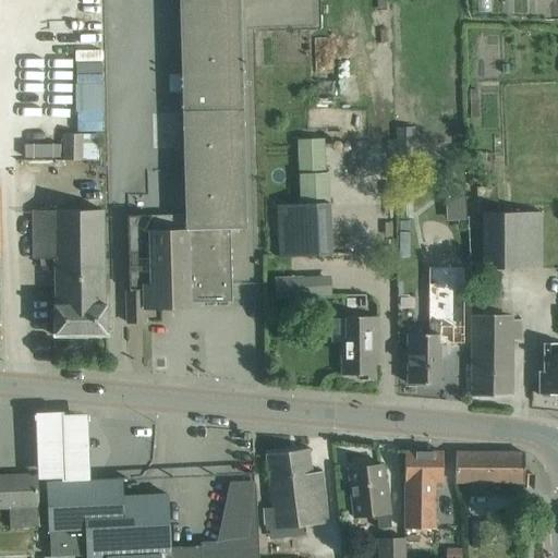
[(245,207),(242,109),(239,0),(179,0),(182,110),(185,219),(185,230),(192,230),(193,302),(231,302),(229,229),(245,229),(245,207)]
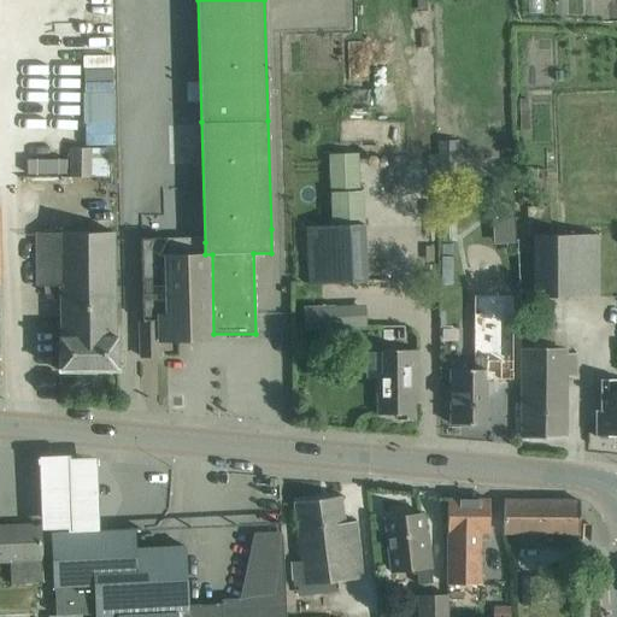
[(111,145),(113,68),(82,66),(80,144),(111,145)]
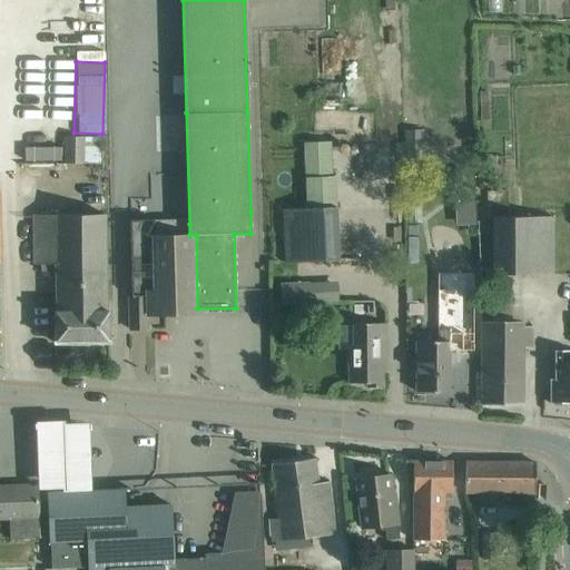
[(98,164),(98,137),(68,137),(68,164),(98,164)]
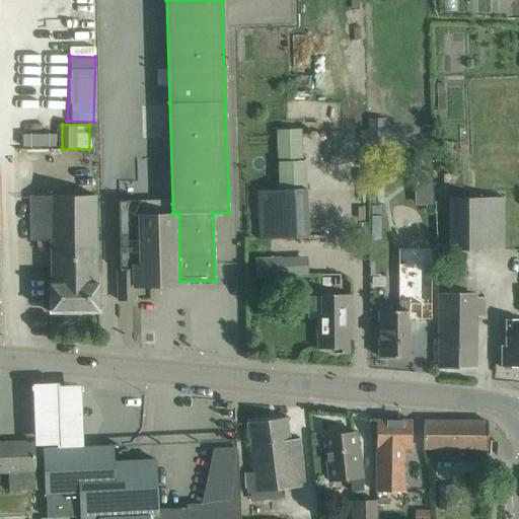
[(301,129),(277,130),(279,191),(257,191),(260,239),(308,237),(304,160),(302,160),(301,129)]
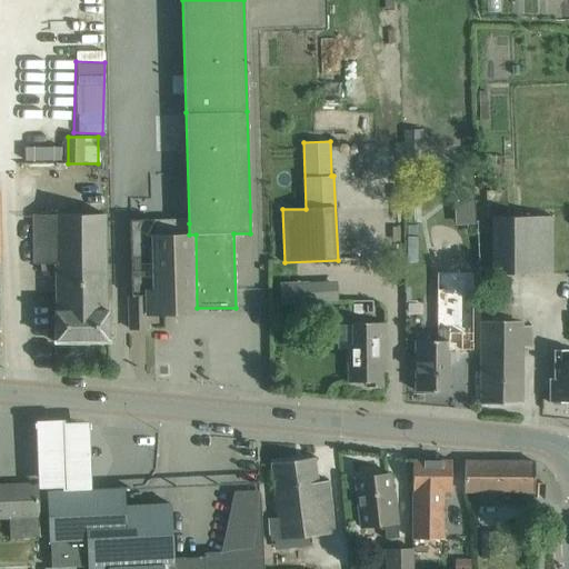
[(25,158),(58,160),(59,148),(25,146),(25,158)]
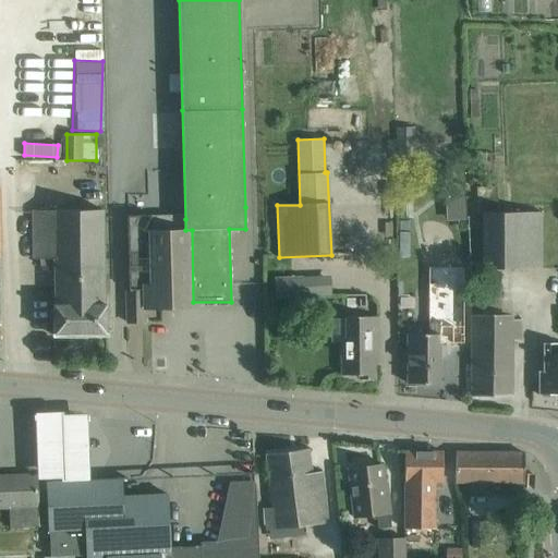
[(463,166),(447,166),(449,194),(464,194),(463,166)]
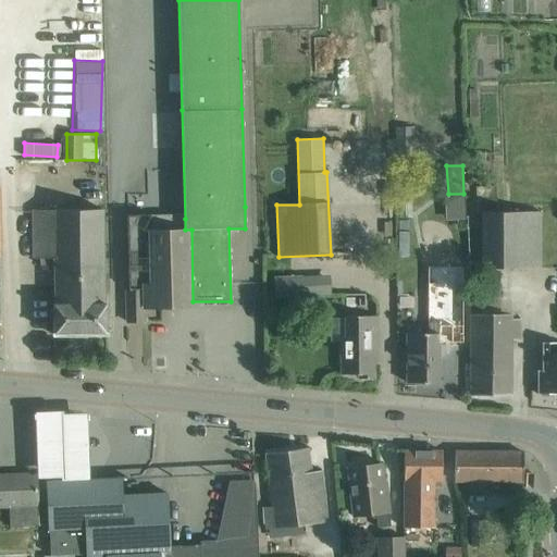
[(495,186),(475,187),(477,211),(496,210),(495,186)]
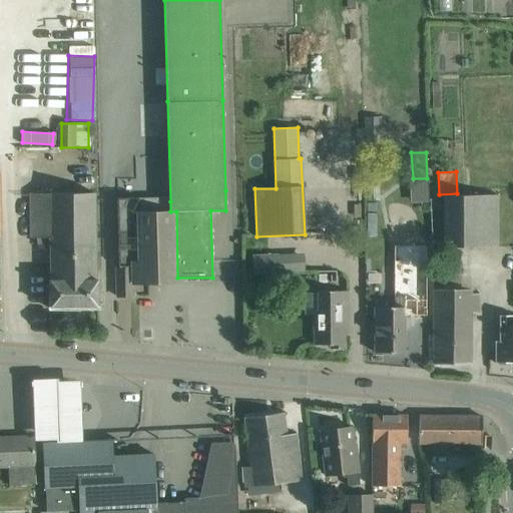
[(31,193),(31,238),(36,238),(37,244),(50,244),(51,281),(48,281),(49,309),(97,308),(97,280),(95,280),(93,193),(31,193)]
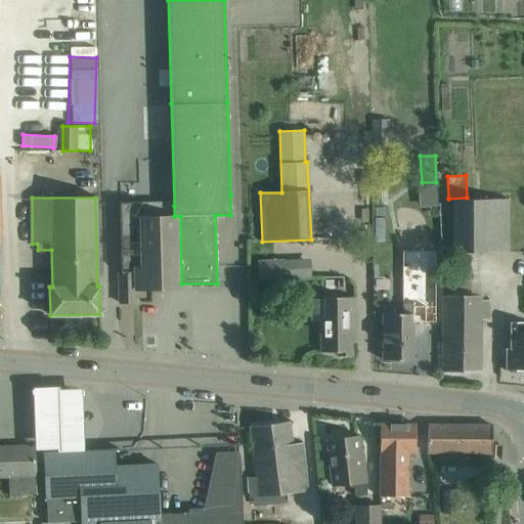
[(453,252),(508,252),(508,200),(453,200),(453,252)]
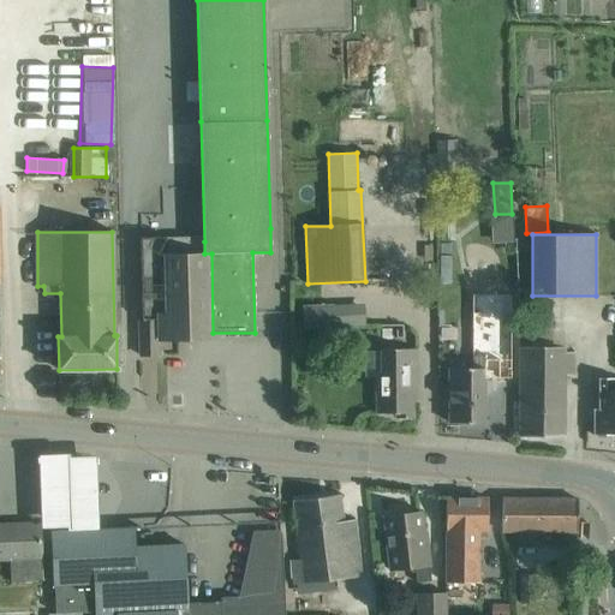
[(212,254),(204,254),(204,242),(166,243),(166,238),(141,238),(143,321),(139,321),(141,356),(159,356),(159,340),(208,338),(208,333),(213,333),(212,254)]
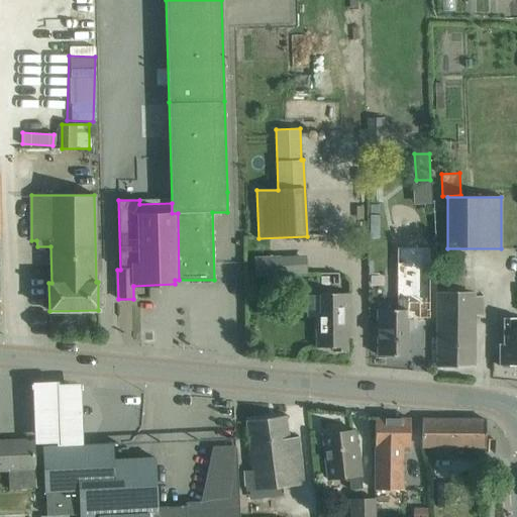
[(254,257),(254,277),(282,275),(281,256),(254,257)]
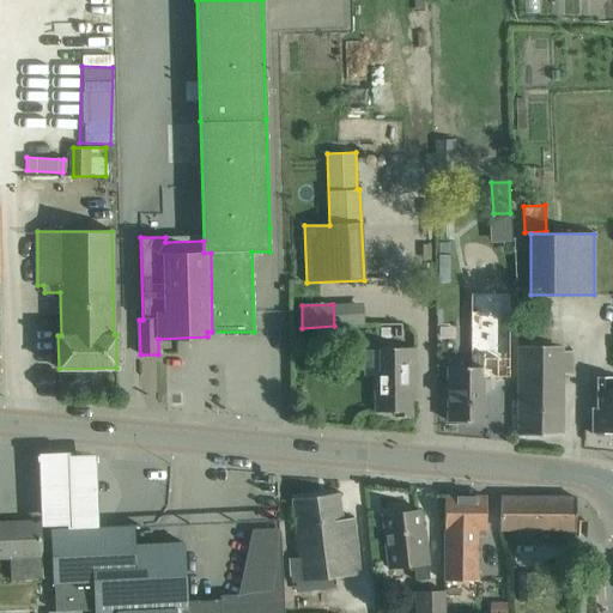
[(469,368),(448,368),(448,422),(483,422),(483,378),(510,378),(510,313),(469,313),(469,368)]
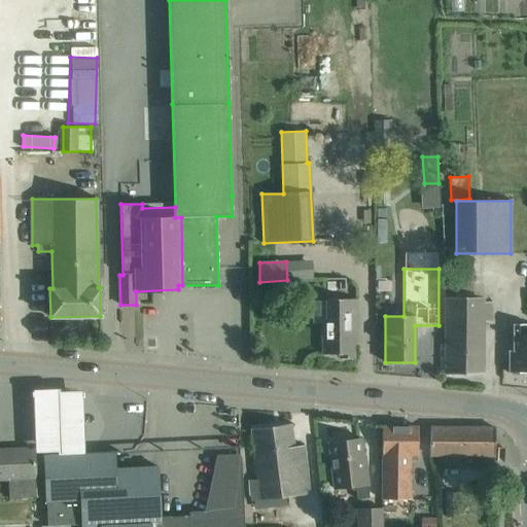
[(445,354),(445,375),(483,374),(484,322),(492,322),(492,302),(469,302),(469,296),(446,296),(445,354)]
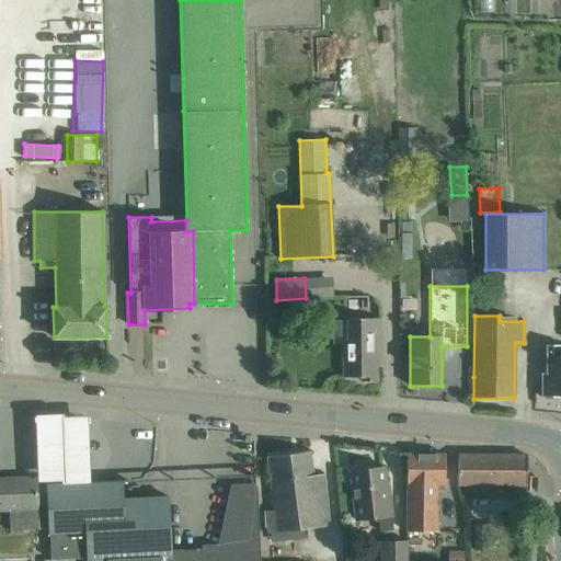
[(343,343),(343,355),(343,377),(362,377),(362,381),(376,381),(376,359),(380,359),(380,317),(345,317),(346,343),(343,343)]
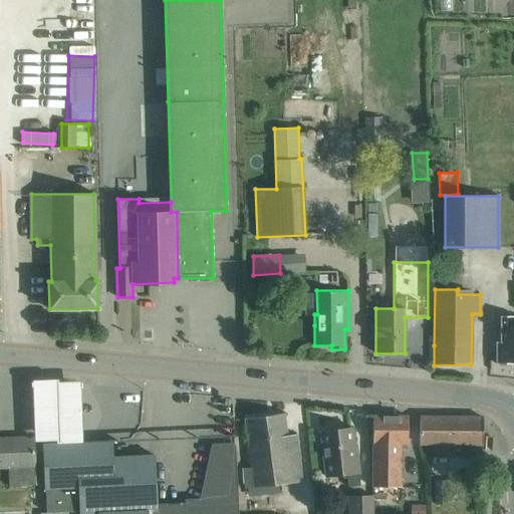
[(496,341),(496,343),(496,363),(513,363),(513,315),(500,316),(500,341),(496,341)]
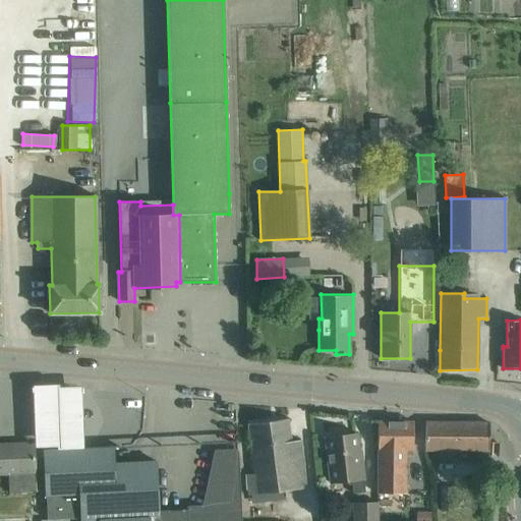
[(58,385),(34,386),(35,447),(58,447),(58,449),(70,448),(83,448),(81,386),(58,387),(58,385)]
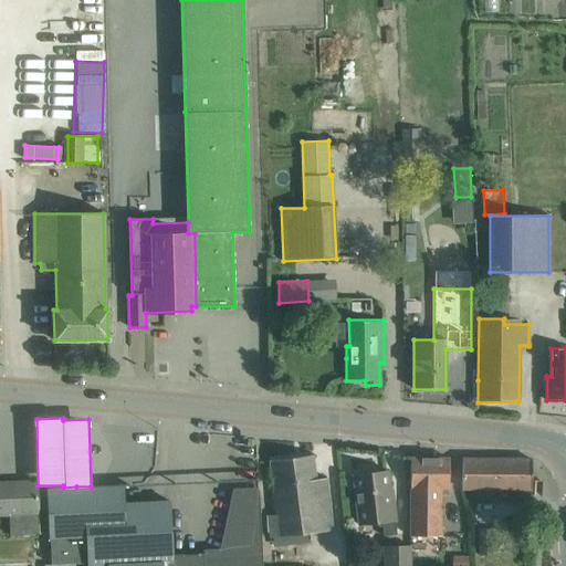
[(332,531),(329,500),(326,478),(315,480),(313,456),(270,460),(272,482),(276,514),(268,515),(270,537),(332,531)]
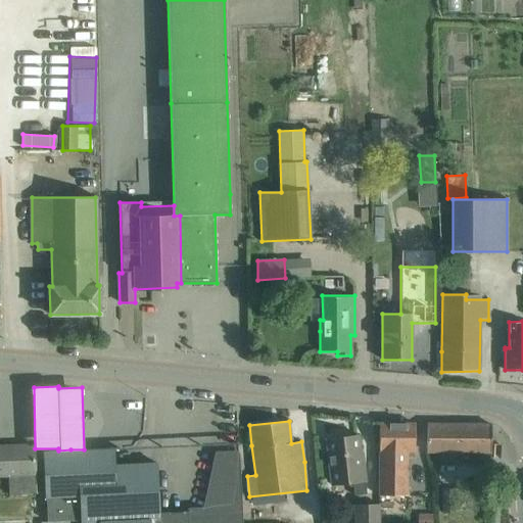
[(414,452),(414,444),(415,424),(379,423),(379,443),(379,495),(408,495),(408,452),(414,452)]
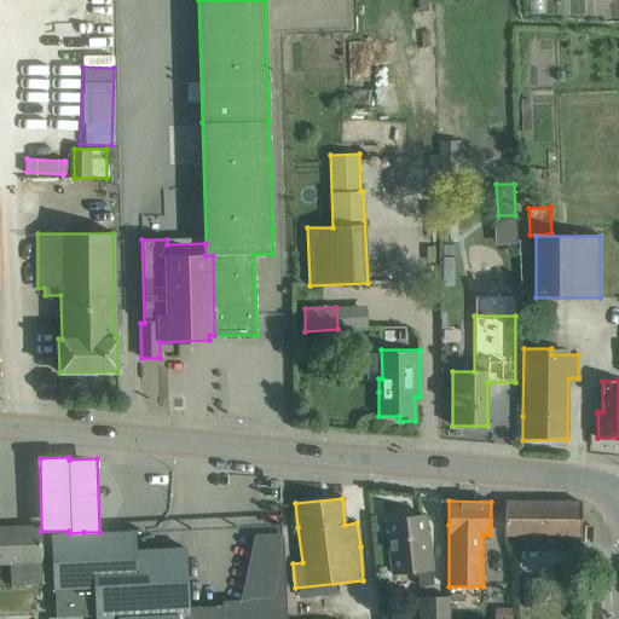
[(505,536),(580,536),(580,503),(505,502),(505,536)]
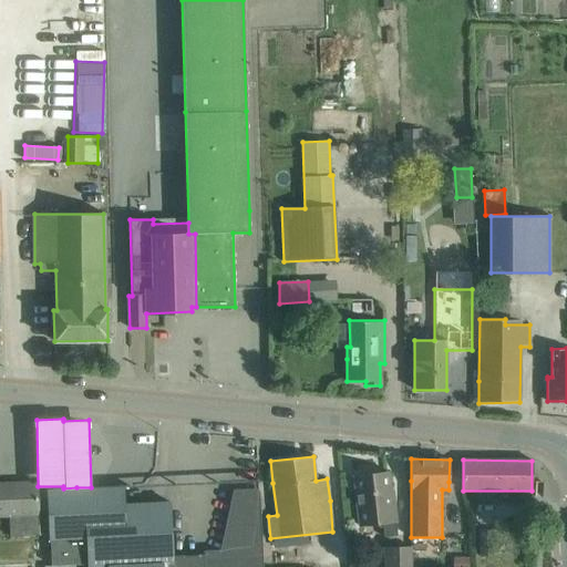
[(392,502),(391,494),(389,472),(353,476),(356,497),(359,525),(382,523),(383,537),(398,535),(395,522),(397,522),(394,501),(392,502)]
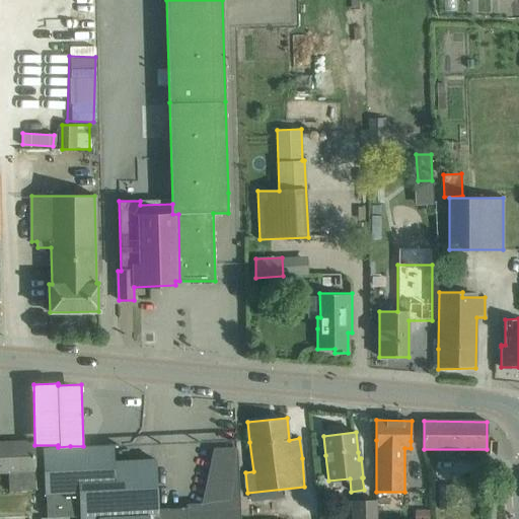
[(33,442),(0,443),(0,471),(8,471),(9,492),(46,490),(47,518),(80,516),(80,518),(83,518),(98,518),(97,518),(240,518),(238,470),(237,450),(216,451),(204,507),(196,507),(157,509),(155,459),(114,461),(113,446),(118,446),(118,444),(83,446),(70,446),(58,447),(44,448),(44,450),(33,451),(33,442)]
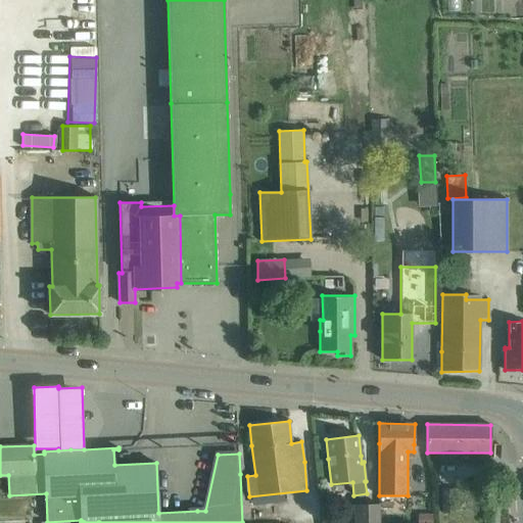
[(442,486),(442,512),(455,513),(455,508),(466,508),(466,486),(442,486)]
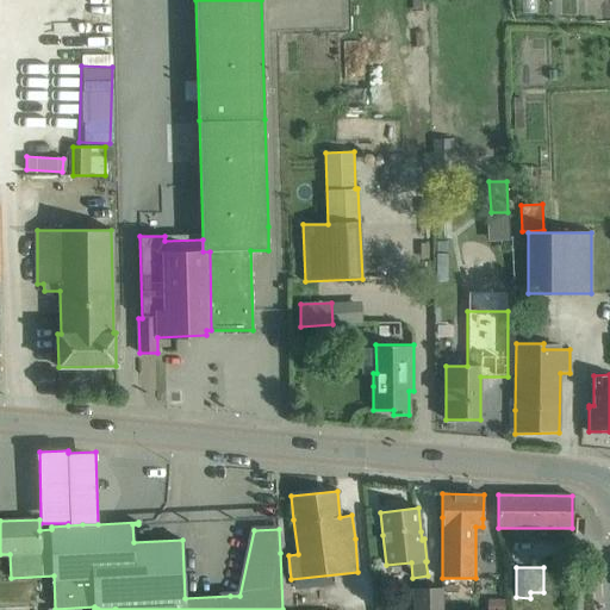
[(442,609),(442,589),(414,590),(414,609),(442,609)]
